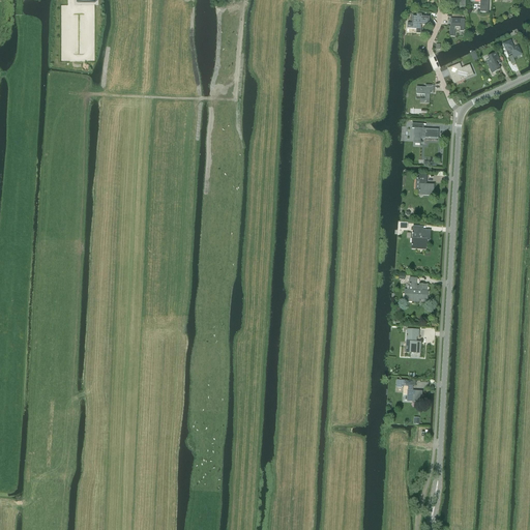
[(407,24),(407,29),(416,29),(416,33),(420,34),(421,25),(429,25),(429,18),(412,17),(412,24),(407,24)]
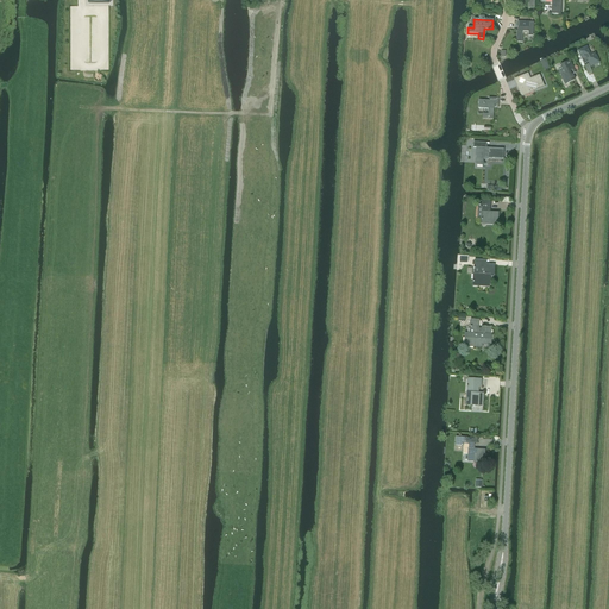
[(516,31),(516,42),(522,43),(522,31),(528,31),(528,36),(533,36),(534,23),(518,22),(518,31),(516,31)]
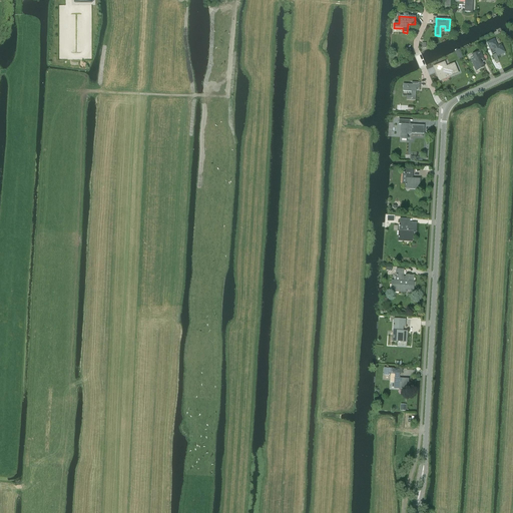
[(494,39),(487,42),(492,53),(496,52),(497,56),(505,52),(501,45),(498,46),(494,39)]
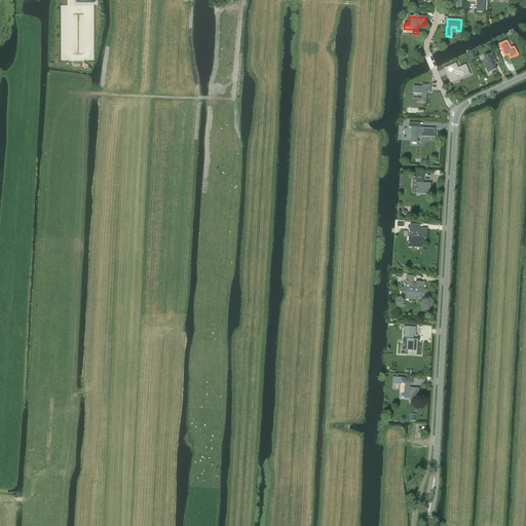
[(486,60),(483,62),(488,73),(496,70),(494,65),(497,63),(492,52),(484,55),(486,60)]
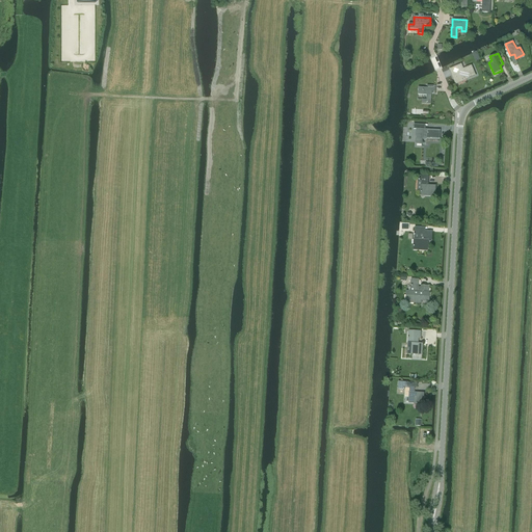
[(457,74),(452,76),(455,84),(474,77),(472,72),(474,72),(471,65),(461,70),(459,64),(455,67),(457,74)]
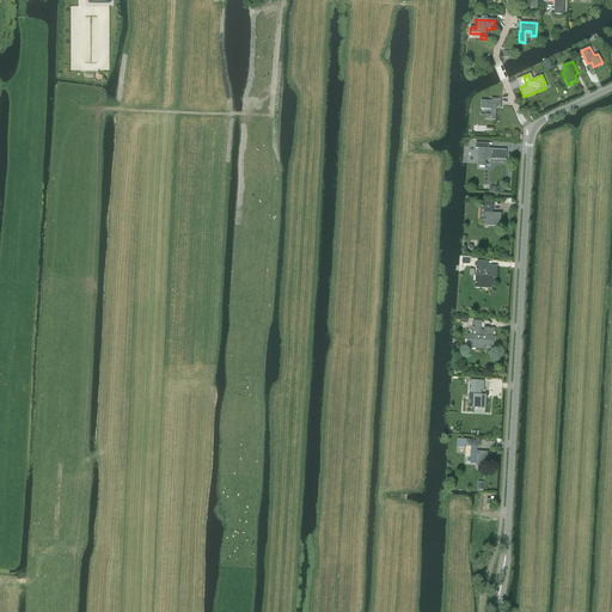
[(481,101),(481,109),(490,110),(490,115),(485,114),(484,120),(495,121),(496,106),(501,108),(501,99),(491,98),(491,101),(481,101)]
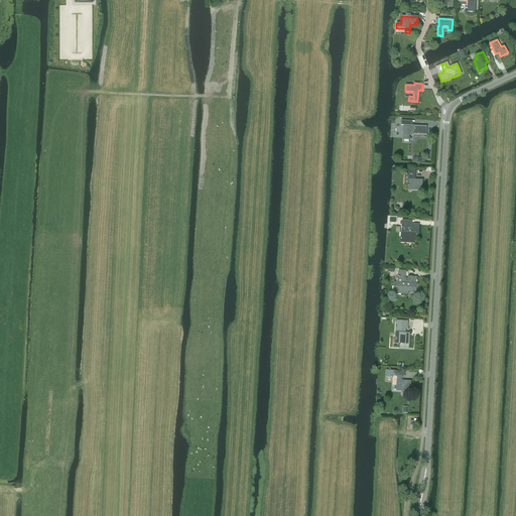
[(401,121),(401,125),(404,125),(403,141),(409,141),(409,134),(413,134),(414,133),(426,134),(426,126),(412,126),(412,121),(401,121)]
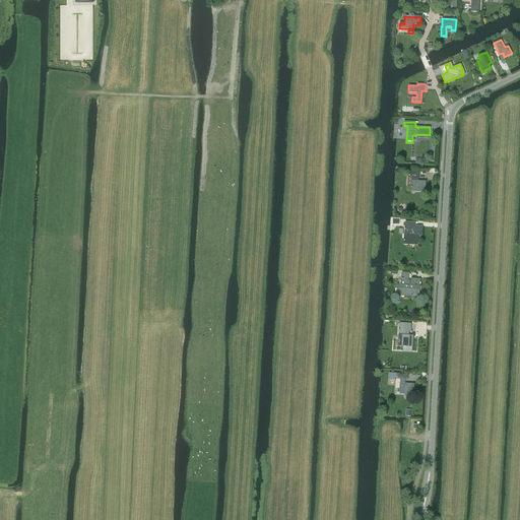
[(409,175),(409,176),(409,177),(412,177),(411,181),(410,190),(415,191),(415,189),(425,190),(426,182),(416,181),(416,176),(418,176),(418,173),(409,172),(409,175)]
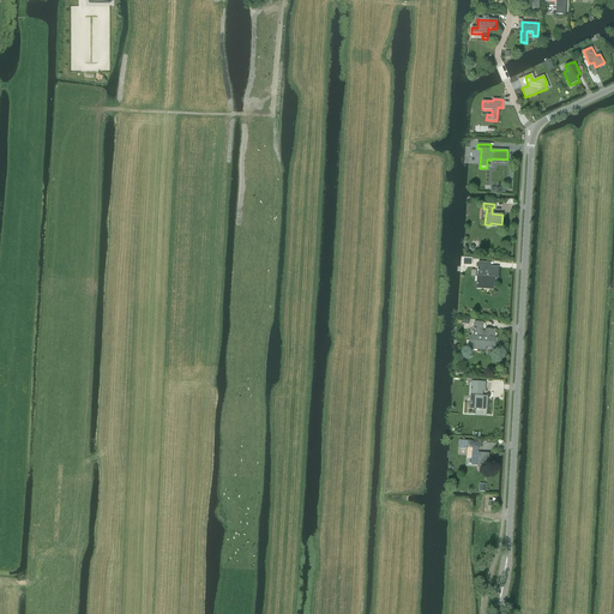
[(493,287),(494,277),(498,278),(498,268),(489,268),(489,269),(487,268),(487,263),(479,263),(479,270),(477,270),(477,271),(477,276),(476,288),(482,288),(482,286),(493,287)]
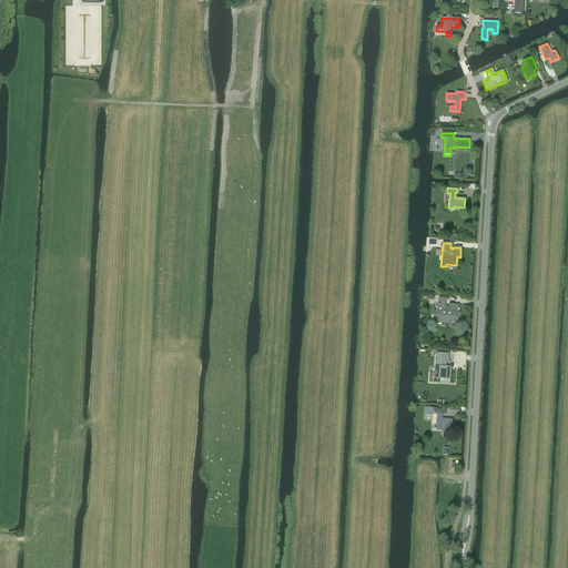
[(433,323),(436,323),(445,324),(445,321),(458,322),(458,312),(457,312),(458,305),(448,304),(448,307),(446,307),(447,305),(447,298),(439,298),(438,308),(437,308),(437,311),(433,311),(433,323)]
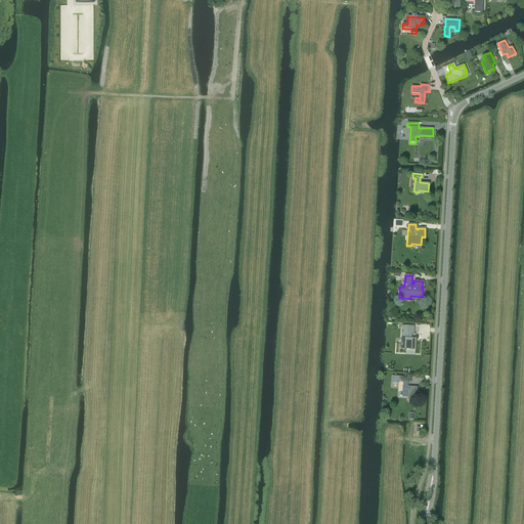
[(401,338),(401,347),(406,348),(406,346),(416,347),(416,339),(411,338),(411,333),(413,333),(413,326),(402,325),(402,332),(401,332),(401,333),(402,333),(402,338),(401,338)]
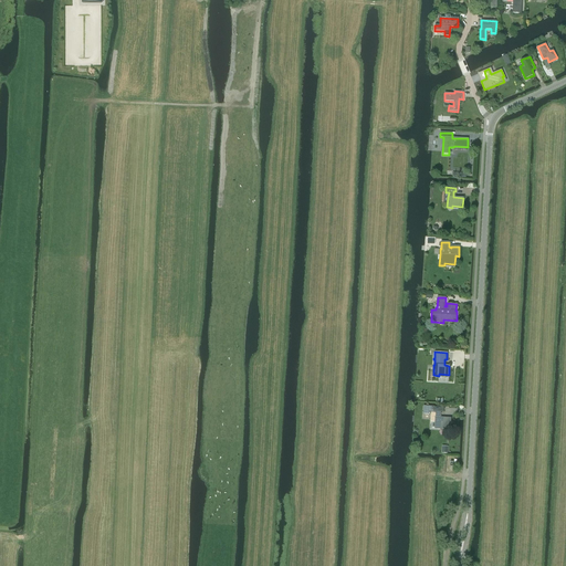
[(423,406),(422,413),(431,415),(431,412),(433,412),(436,412),(436,417),(435,428),(440,428),(440,426),(450,427),(450,418),(440,418),(441,411),(443,411),(443,408),(433,408),(433,407),(423,406)]
